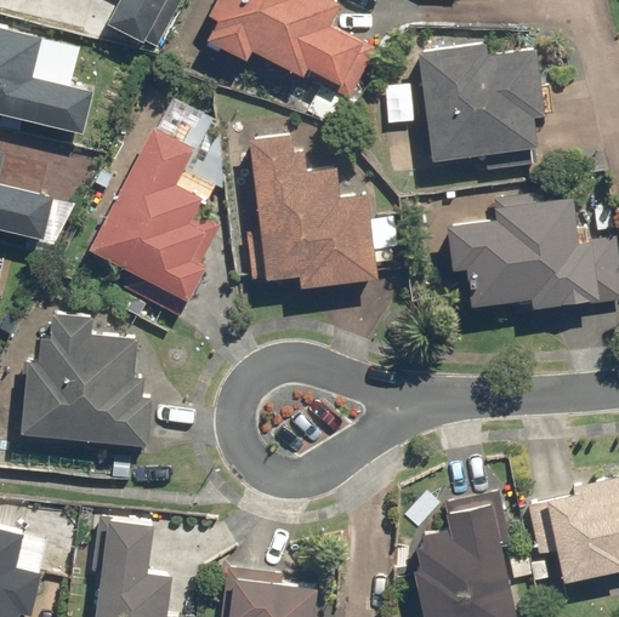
[(118,0),(106,24),(142,44),(165,0),(118,0)]
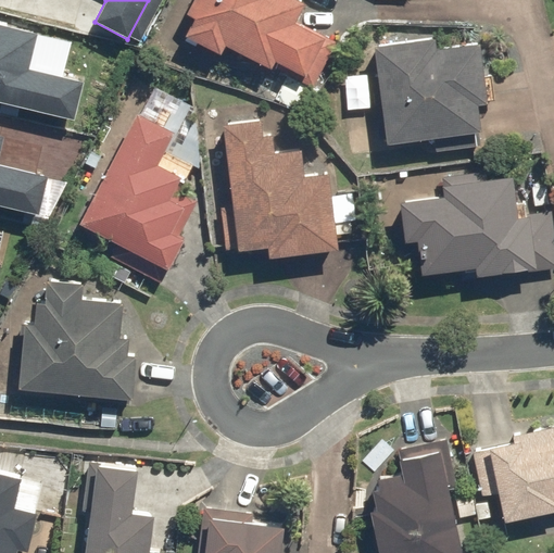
[(305,0),(192,0),(176,33),(219,54),(224,46),(312,90),(336,44),(294,23),(305,0)]
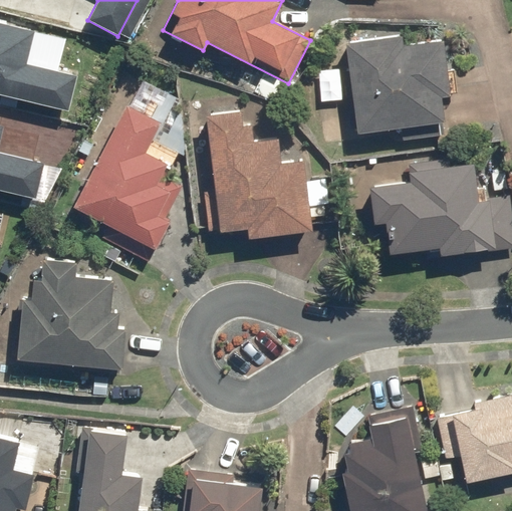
[(34,32),(0,23),(0,95),(67,112),(76,76),(26,63),(34,32)]
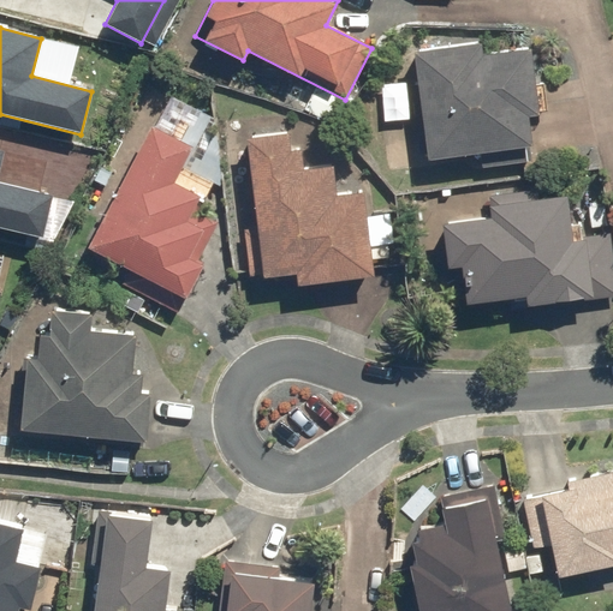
[(406,53),(421,161),(530,147),(527,119),(542,117),(533,47),(483,53),(482,43),(406,53)]
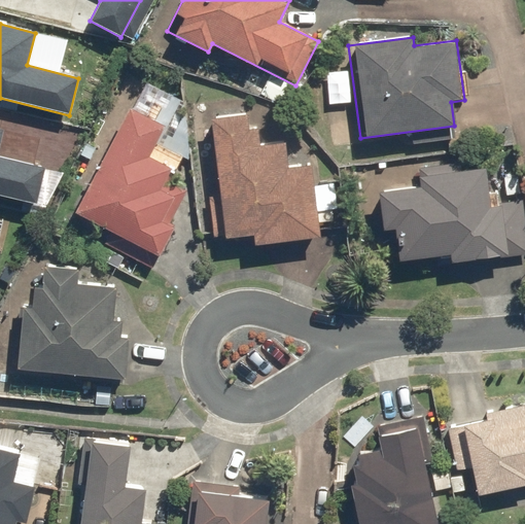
[(104,247),(153,271),(174,226),(163,221),(175,197),(161,189),(171,169),(149,159),(167,124),(128,105),(75,214),(111,232),(104,247)]
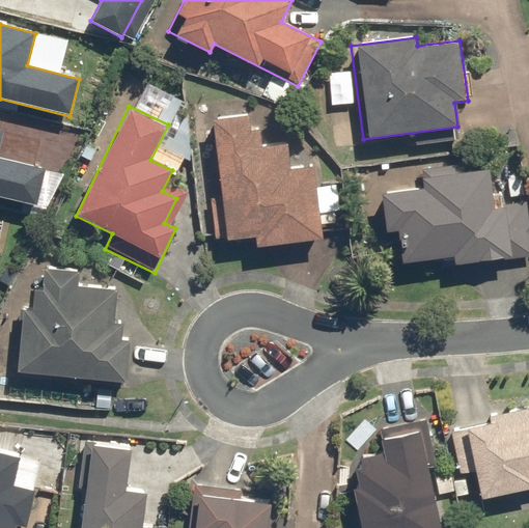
[(248,114),(212,118),(221,200),(210,202),(214,241),(254,235),(255,249),(323,241),(313,165),(290,168),(288,142),(263,145),(261,129),(250,130),(248,114)]
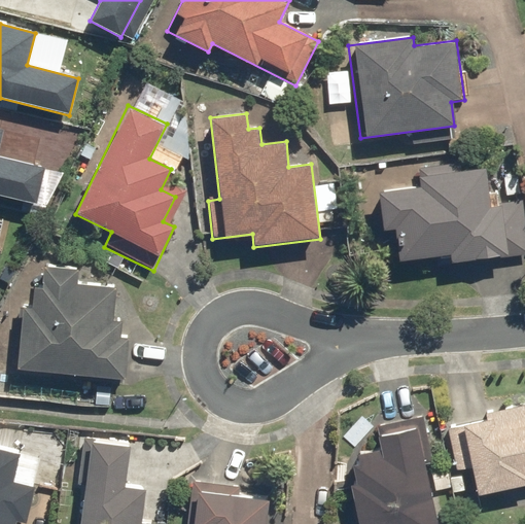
[(0,196),(38,206),(46,167),(0,155),(0,145),(4,130),(0,129),(0,196)]
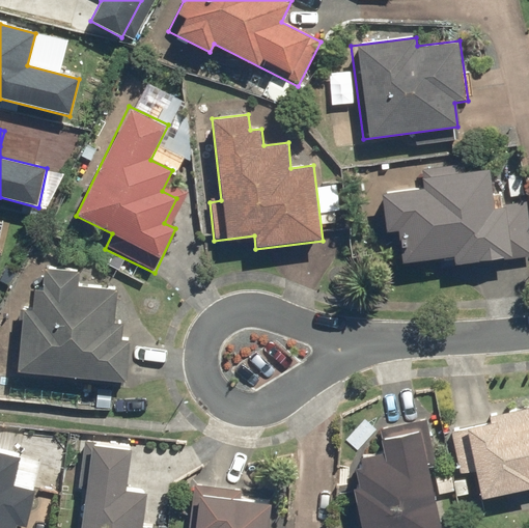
[(443,270),(528,256),(528,214),(527,203),(495,207),(489,168),(465,171),(464,165),(421,171),(423,187),(380,194),(385,231),(396,229),(401,265),(441,258),(443,270)]
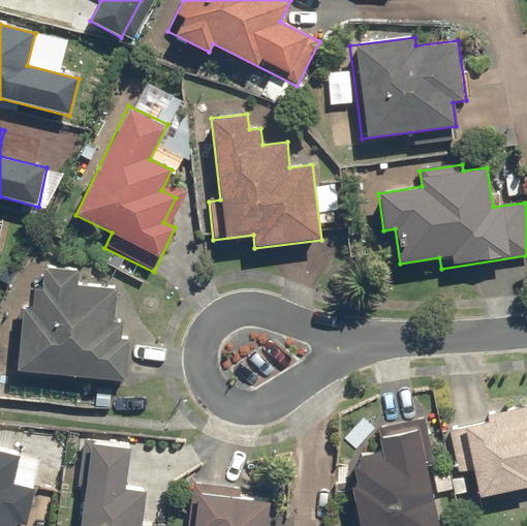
[(22,307),(16,372),(125,381),(129,338),(122,337),(123,321),(114,321),(116,288),(79,285),(80,270),(44,267),(42,288),(34,287),(33,308),(22,307)]
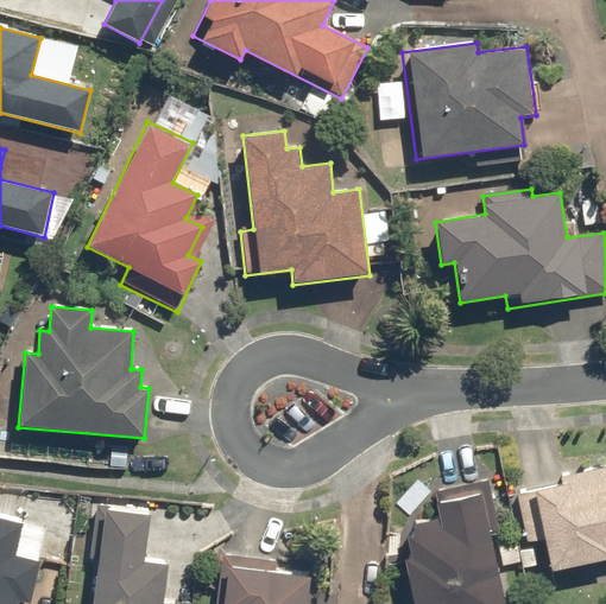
[(560,484),(517,493),(528,544),(543,541),(550,571),(605,558),(605,465),(559,477),(560,484)]
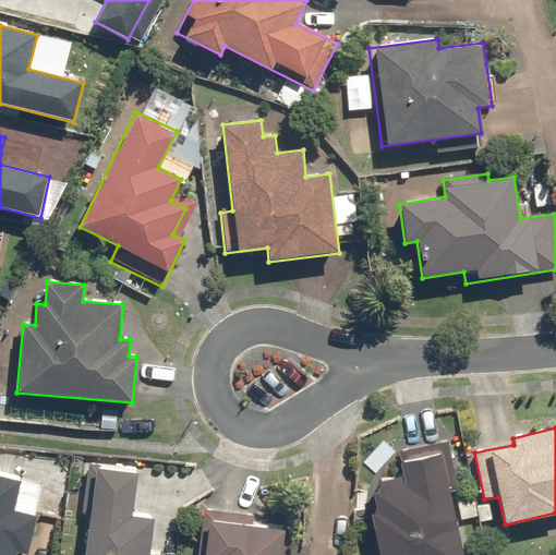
[(470,554),(448,442),(399,451),(403,475),(364,483),(377,554),(470,554)]
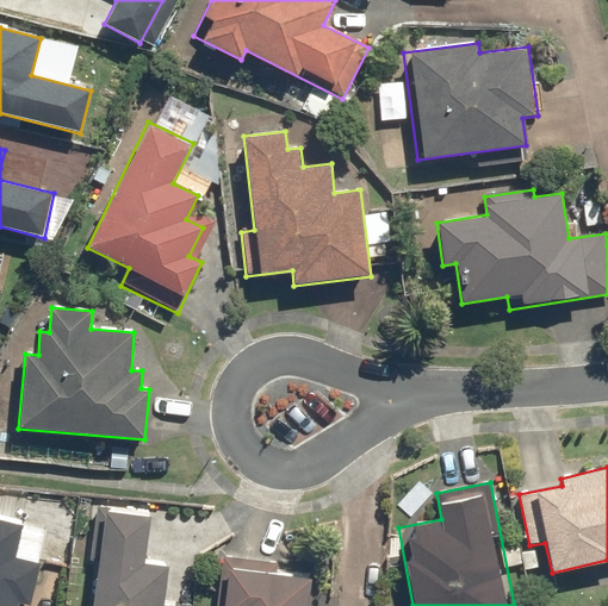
[(150,513),(97,507),(90,562),(95,563),(88,605),(173,605),(173,604),(163,603),(168,562),(144,560),(150,513)]
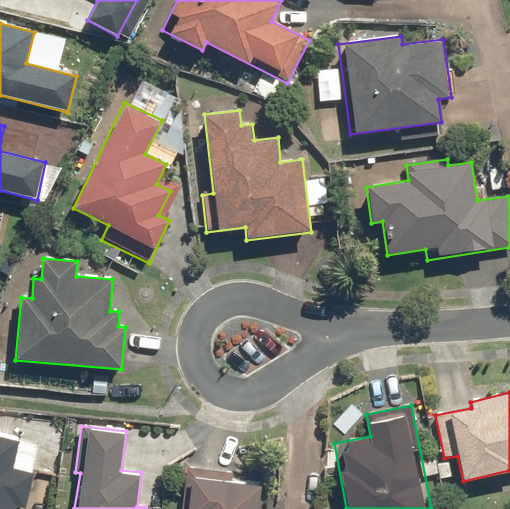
[(42,445),(0,435),(0,508),(16,508),(17,506),(24,508),(27,508),(42,445)]
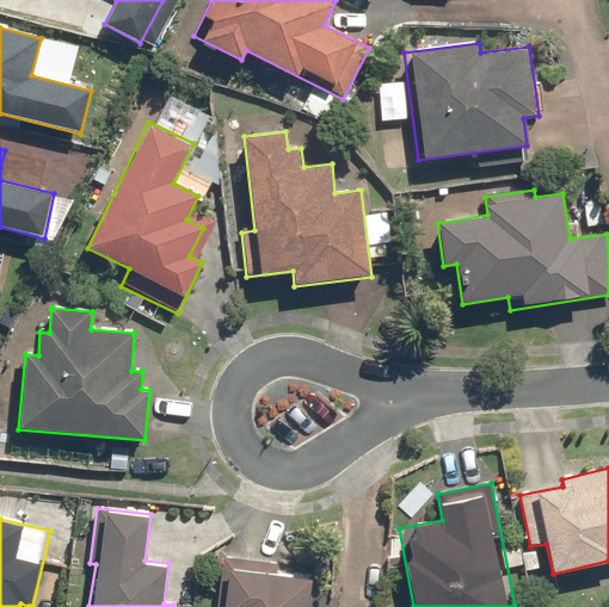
[(280,564),(222,556),(215,606),(307,606),(312,580),(278,575),(280,564)]
